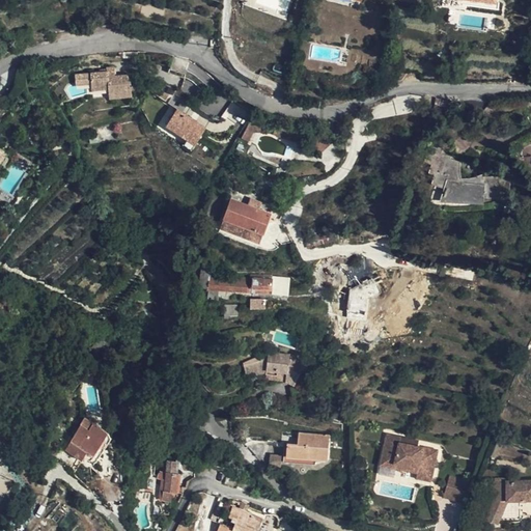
[(135,95),(134,75),(112,77),(112,73),(94,74),(95,80),(96,99),(135,95)]
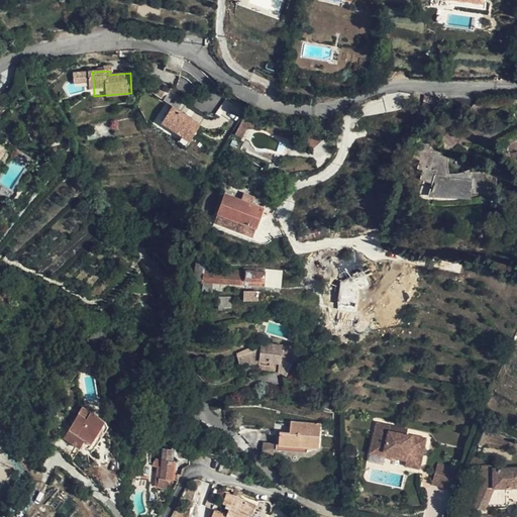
[(93,78),(92,72),(77,73),(77,82),(86,81),(86,79),(93,78)]
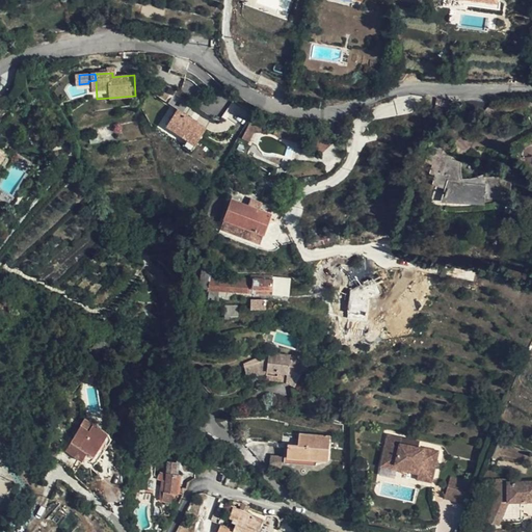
[(175,105),(161,98),(157,105),(175,113),(191,125),(196,117),(175,105)]
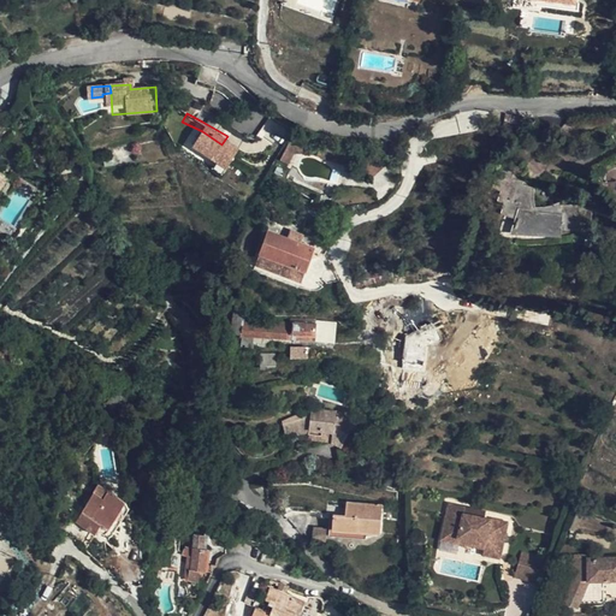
[(528,130),(528,117),(509,114),(504,128),(528,130)]
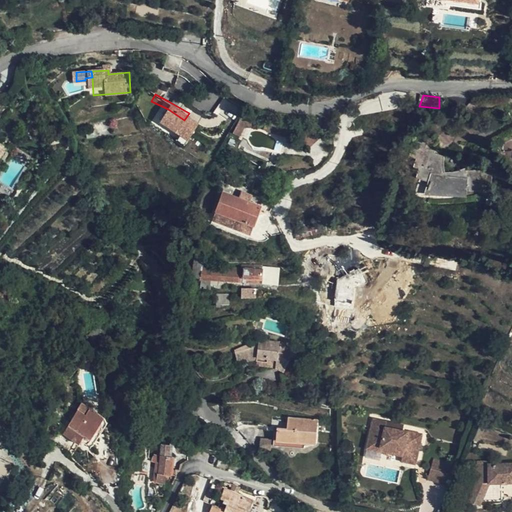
[(407,124),(409,115),(395,112),(392,121),(407,124)]
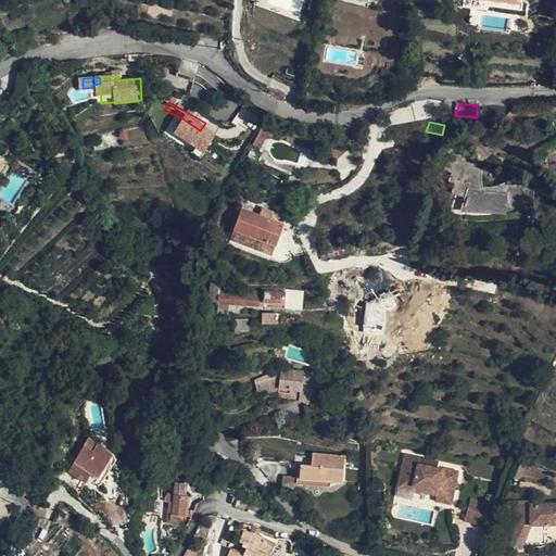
[(488,139),(480,127),(466,136),(475,148),(488,139)]
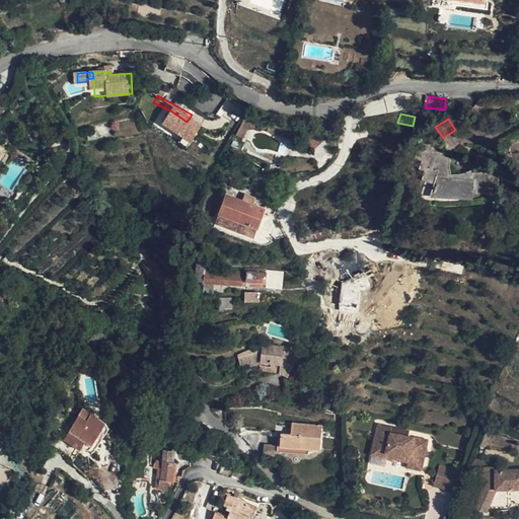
[(472,184),(488,186),(497,187),(498,174),(491,172),(483,171),(472,172),(471,170),(462,173),(451,173),(449,161),(440,157),(441,155),(429,152),(429,148),(421,146),(417,157),(425,160),(423,167),(428,168),(425,178),(437,182),(434,193),(471,195),(471,193),(472,184)]
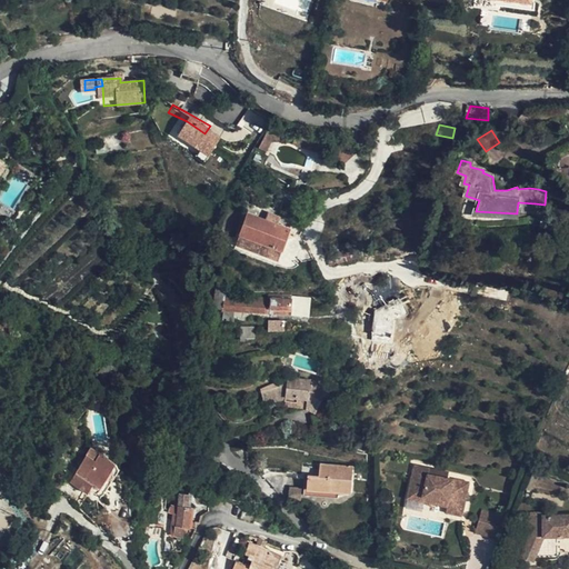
[(11,167),(7,165),(0,173),(0,179),(6,180),(12,171),(11,167)]
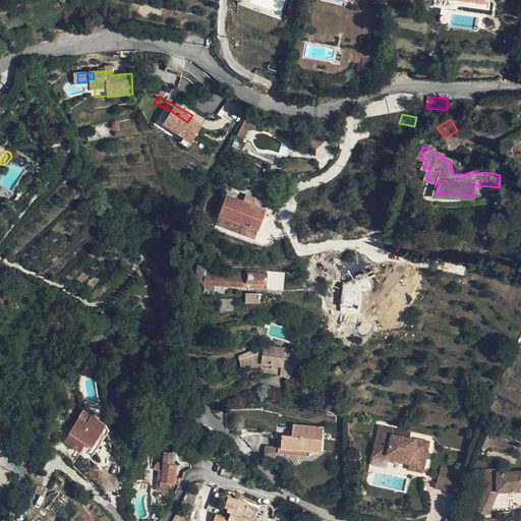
[(488,194),(489,186),(474,185),(473,193),(488,194)]
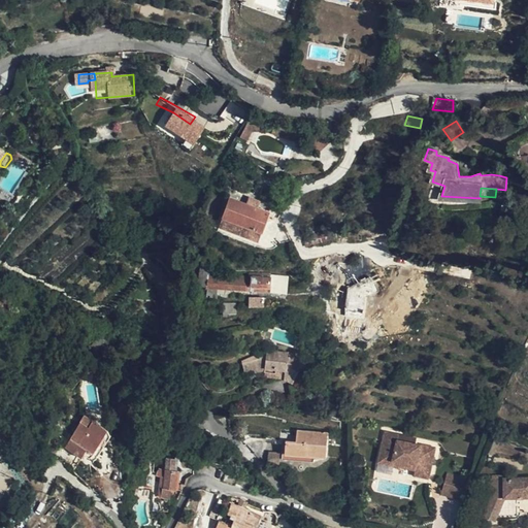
[(245,196),(243,201),(243,202),(256,206),(259,200),(245,196)]
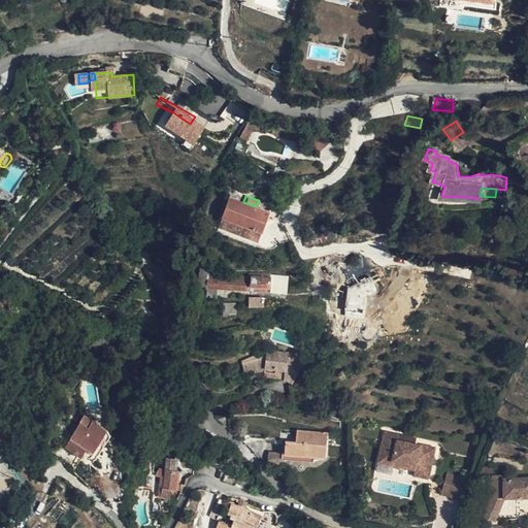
[(256,222),(265,225),(270,212),(230,197),(223,216),(253,228),(256,222)]
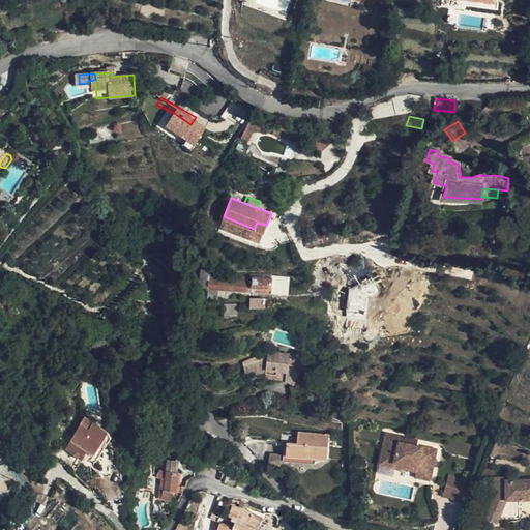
[(347,224),(356,210),(354,208),(345,212),(340,219),(347,224)]
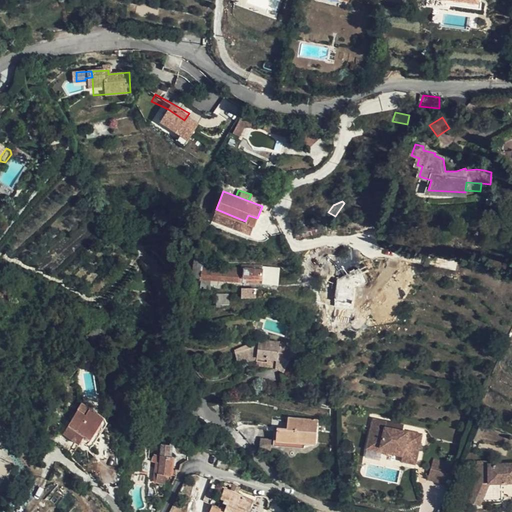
[(254,224),(257,218),(248,215),(245,221),(254,224)]
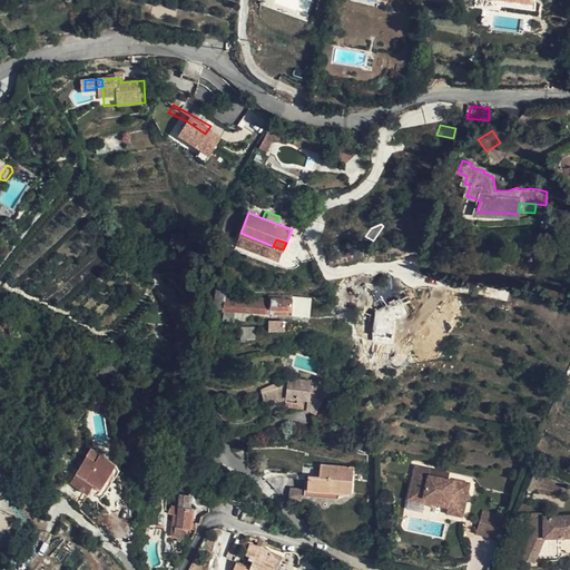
[(332,265),(363,254),(361,247),(330,256),(332,265)]
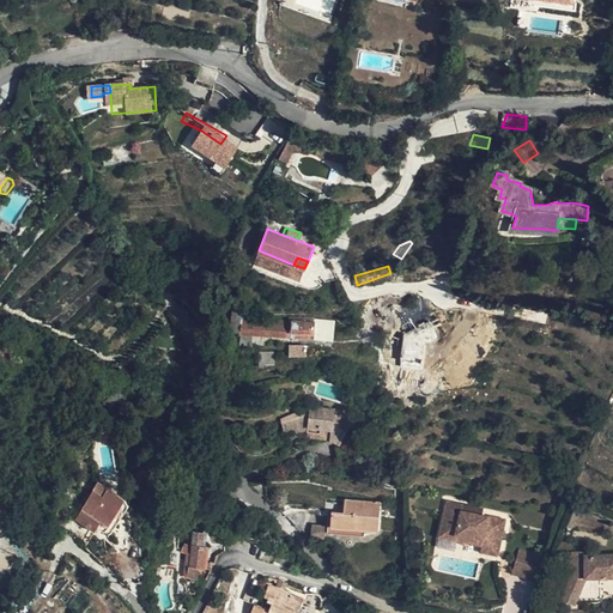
[(230,331),(240,331),(265,333),(287,335),(289,319),(247,315),(248,308),(247,307),(232,305),(230,331)]
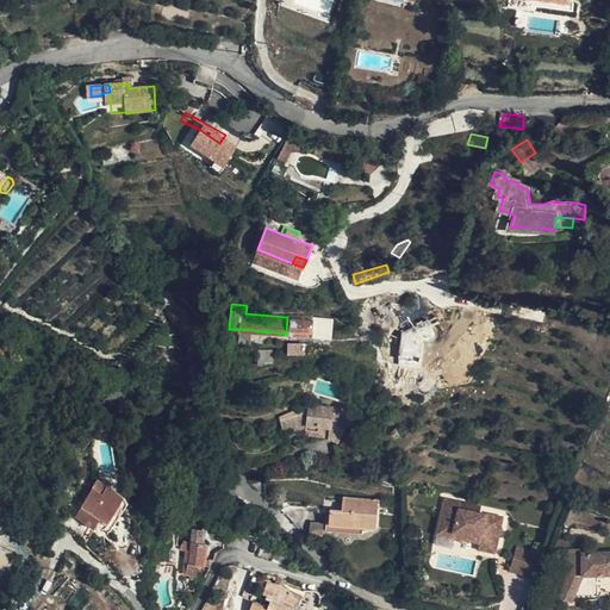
[(287,317),(286,334),(330,337),(331,321),(298,318),(298,316),(287,315),(287,317)]
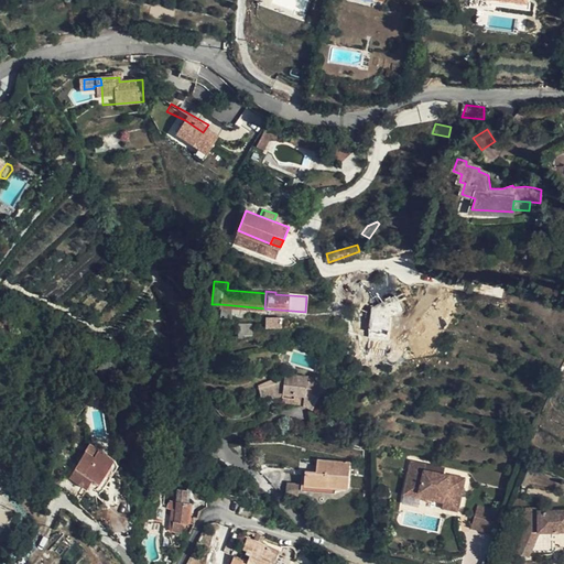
[(370,301),(369,338),(389,339),(390,313),(399,313),(400,302),(370,301)]
